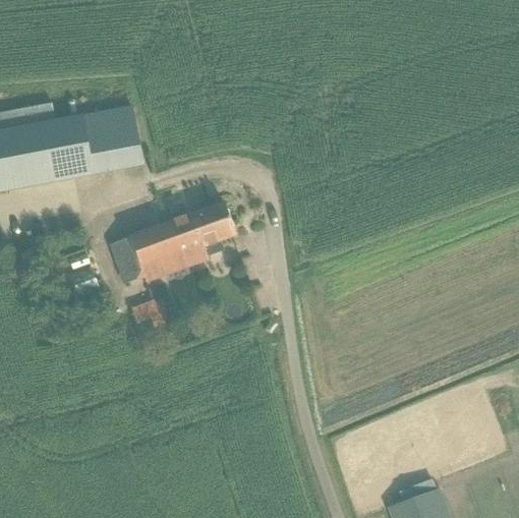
[(55,102),(0,112),(0,190),(143,163),(133,105),(58,119),(55,102)]
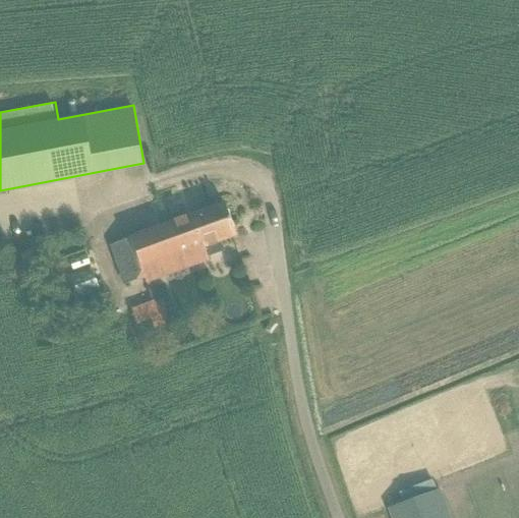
[(111,243),(118,264),(125,283),(145,276),(147,281),(210,259),(205,245),(237,234),(225,202),(111,243)]
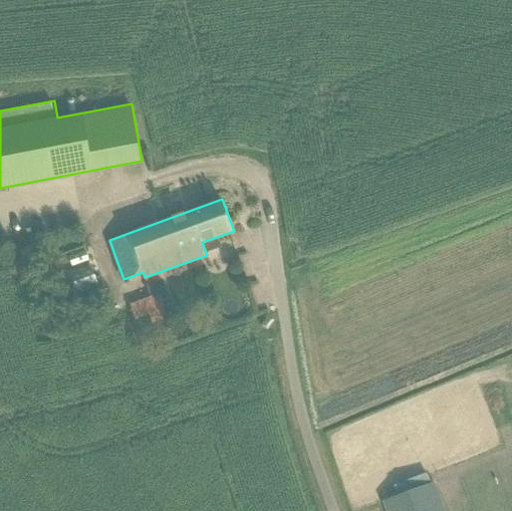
[(132,301),(138,318),(159,310),(153,293),(132,301)]
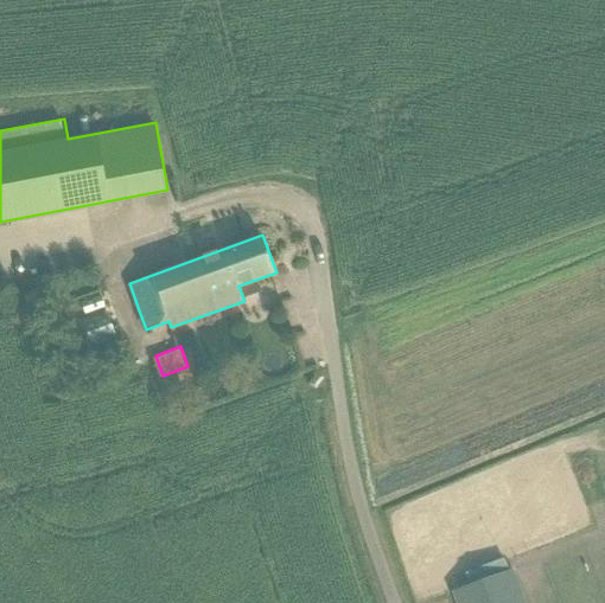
[(526,602),(514,569),(477,582),(454,590),(459,602),(526,602)]
